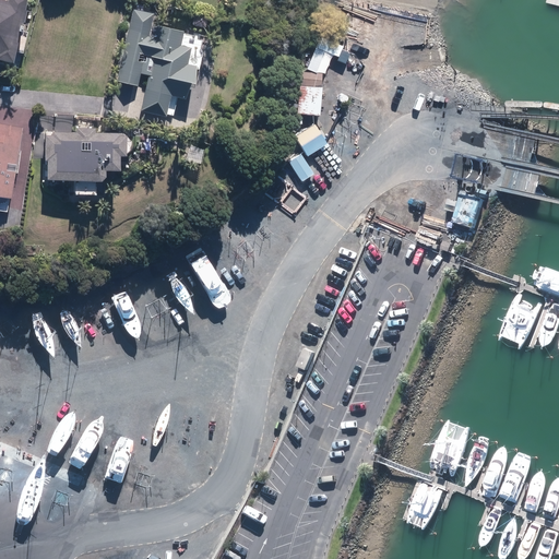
[(0,62),(10,64),(25,0),(8,0),(8,3),(0,1),(0,62)]
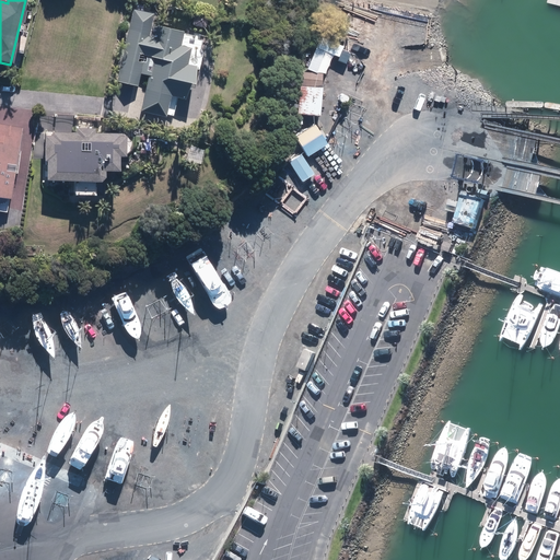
[(155,38),(141,34),(146,13),(131,10),(115,82),(132,86),(140,56),(151,59),(139,112),(162,117),(166,94),(187,100),(201,38),(158,27),(155,38)]
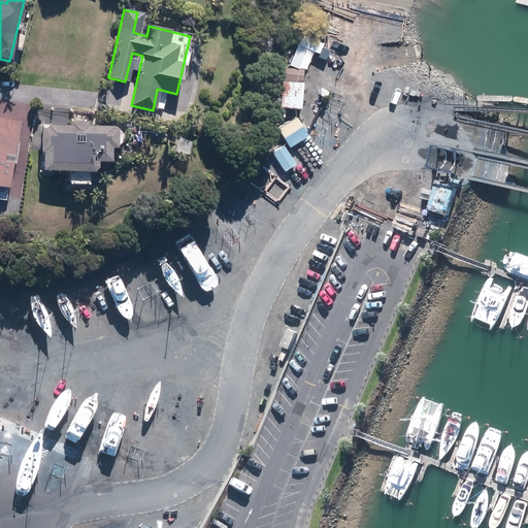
[(278,107),(299,109),(302,70),(305,70),(312,53),(317,54),(319,51),(322,43),(302,36),(289,68),(282,67),(278,107)]
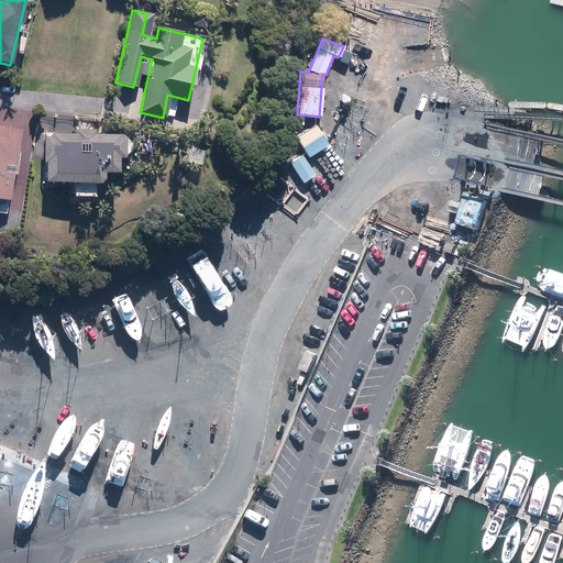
[(315,124),(295,136),(307,156),(327,144),(315,124)]
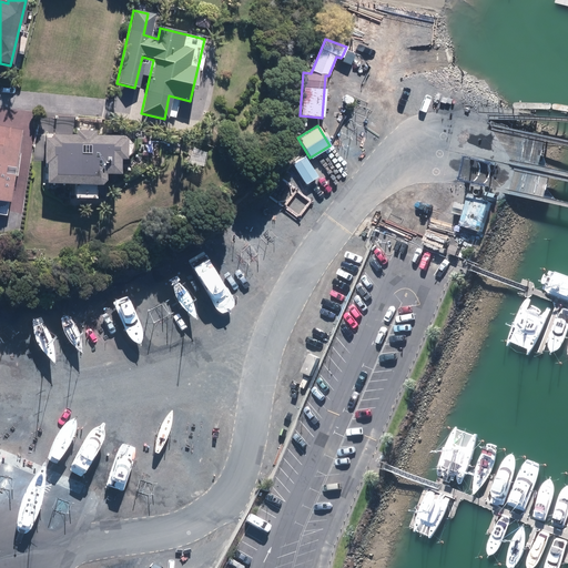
[(0,201),(6,202),(18,130),(0,127),(0,201)]
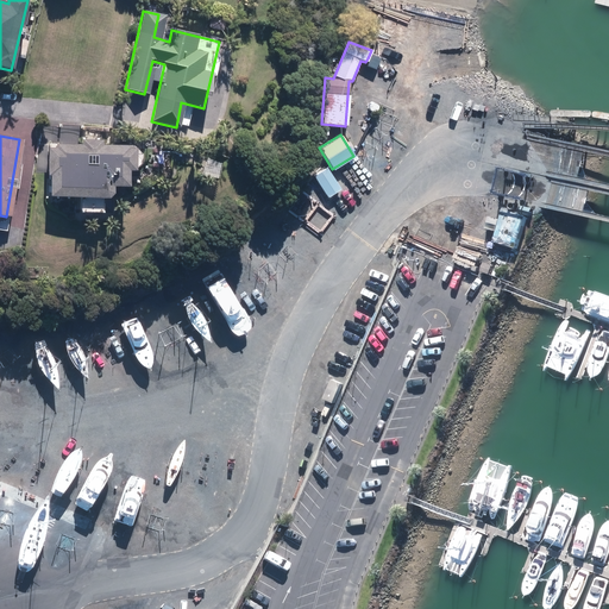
[(100,146),(100,142),(83,140),(83,146),(45,145),(44,196),(74,198),(73,217),(100,217),(101,200),(101,199),(102,199),(104,199),(105,199),(105,198),(106,198),(106,196),(107,196),(108,195),(108,194),(110,194),(110,193),(110,192),(111,192),(111,190),(111,189),(111,188),(111,187),(111,186),(123,187),(124,170),(133,170),(135,170),(136,169),(137,168),(138,168),(138,167),(139,167),(139,165),(140,164),(140,163),(140,162),(142,161),(142,159),(142,158),(142,157),(142,156),(140,155),(140,154),(140,152),(139,152),(139,151),(138,151),(138,150),(137,150),(137,149),(136,149),(136,148),(135,148),(133,148),(100,146)]
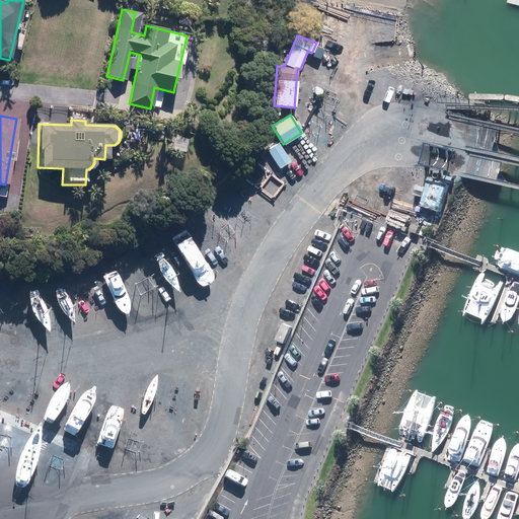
[(268,150),(279,167),(289,161),(278,143),(268,150)]
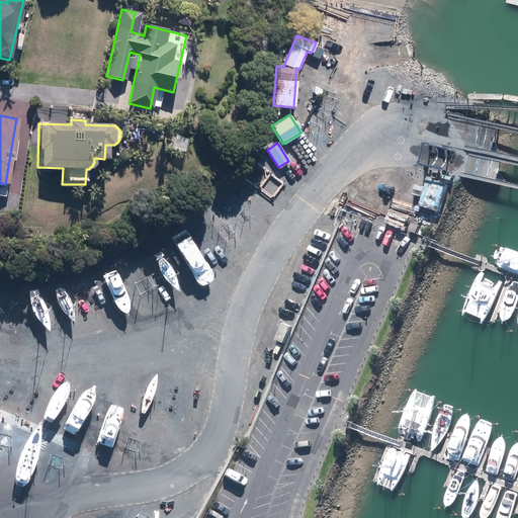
[(413,222),(410,229),(418,232),(420,225),(413,222)]
